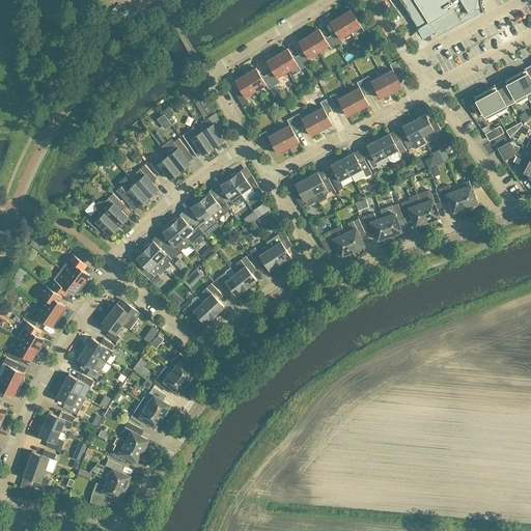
[(398,0),(403,7),(419,31),(428,25),(437,36),(483,12),(484,14),(483,11),(482,9),(482,8),(481,6),(481,4),(480,2),(480,1),(480,0),(398,0)]
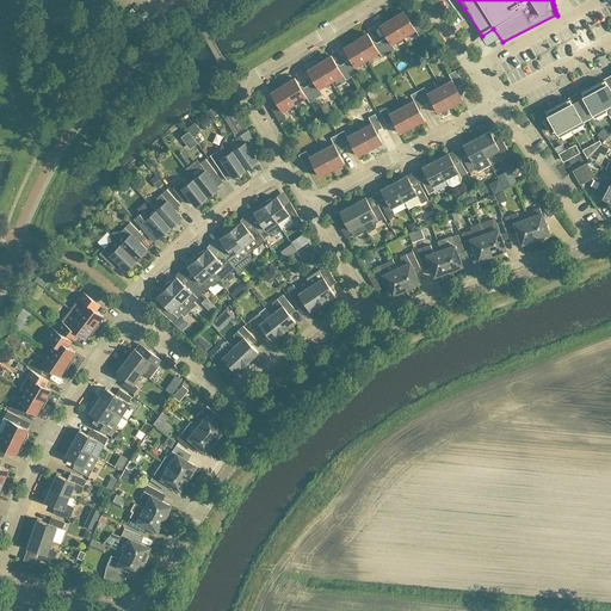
[(403,12),(392,19),(403,38),(414,31),(418,37),(426,31),(418,19),(411,23),(403,12)]
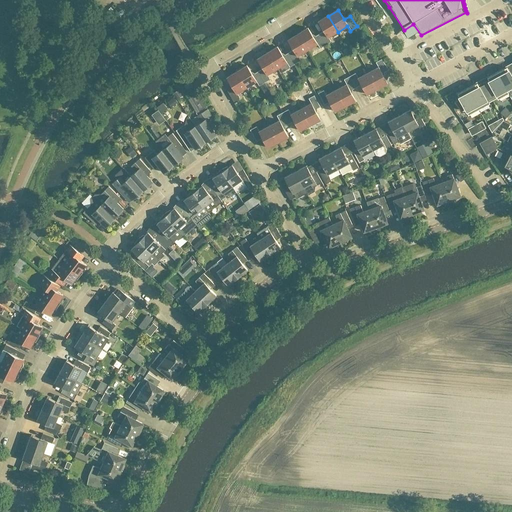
[(325,46),(331,43),(328,38),(338,32),(328,16),(318,22),(324,32),(318,35),(325,46)]
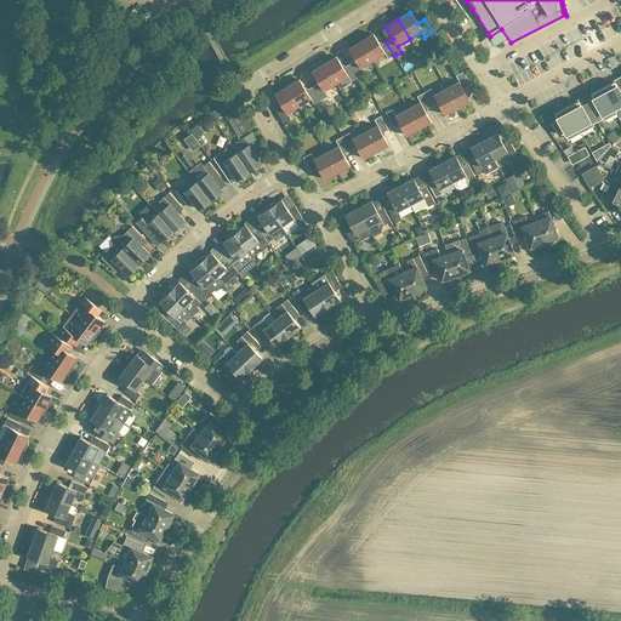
[(388,60),(394,56),(386,43),(380,46),(372,35),(360,43),(372,62),(385,55),(388,60)]
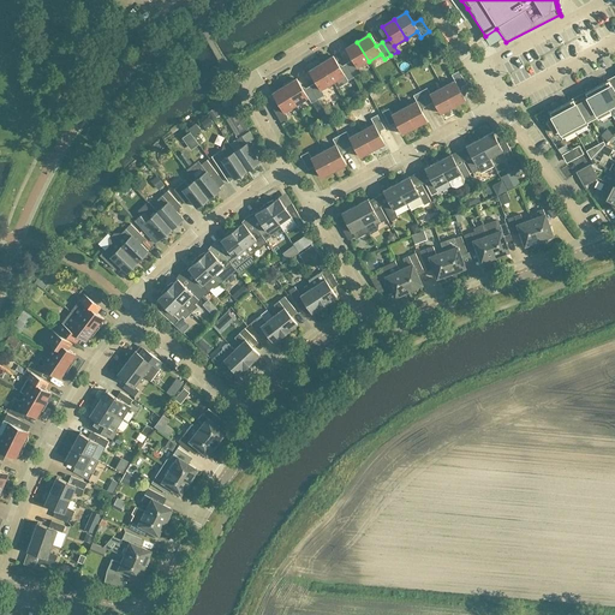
[(360,73),(357,69),(369,61),(357,42),(345,49),(352,60),(346,65),(354,78),(360,73)]
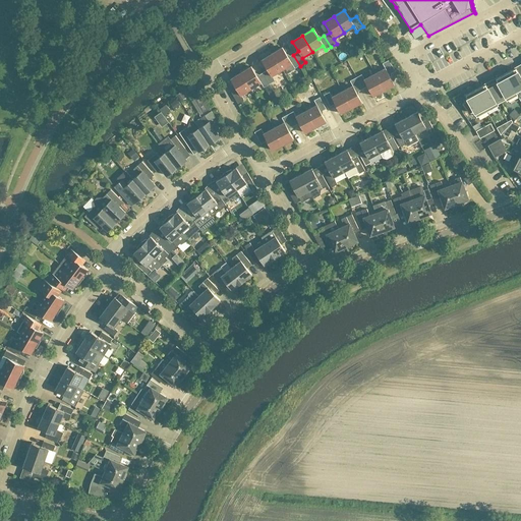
[(294,69),(300,66),(293,55),(288,58),(282,48),(272,55),(282,71),(292,65),(294,69)]
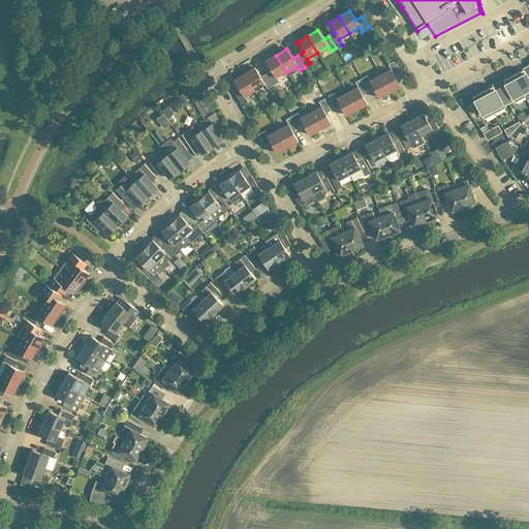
[(276,56),(266,62),(272,71),(266,75),(273,87),(279,83),(276,79),(286,72),(276,56)]
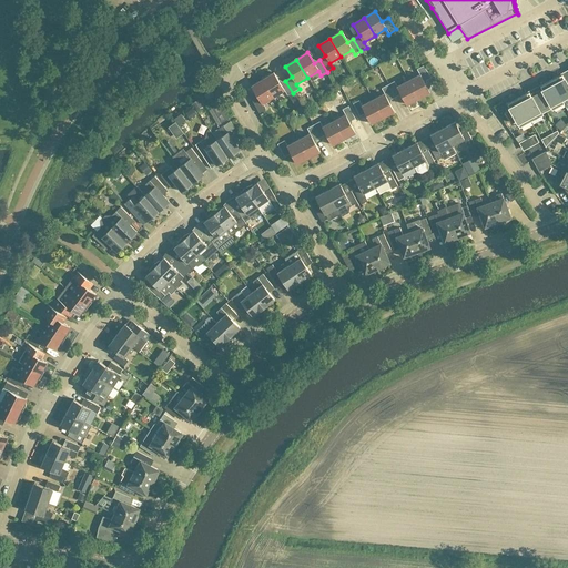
[(419,75),(408,81),(418,100),(429,93),(424,83),(432,79),(423,67),(416,70),(419,75)]
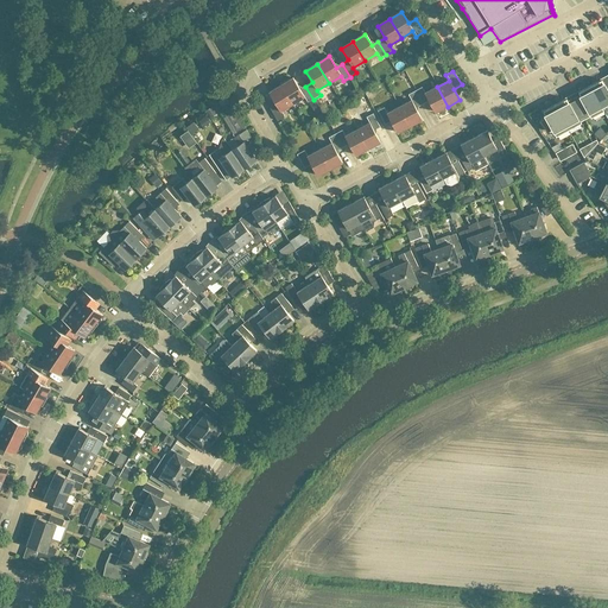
[(308,103),(314,100),(305,87),(299,90),(292,78),(280,86),(292,105),(304,97),(308,103)]
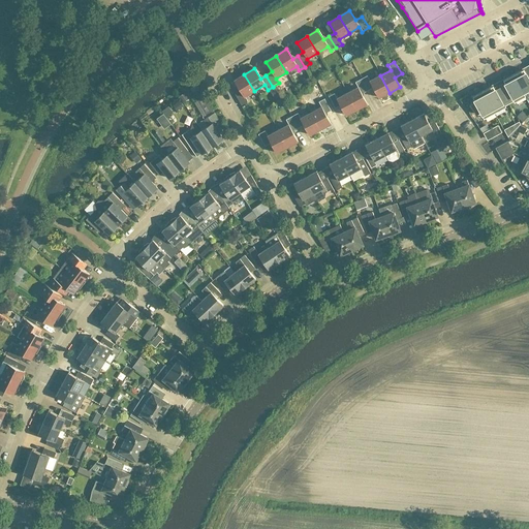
[(523,70),(514,75),(523,94),(528,90),(528,78),(528,80),(523,70)]
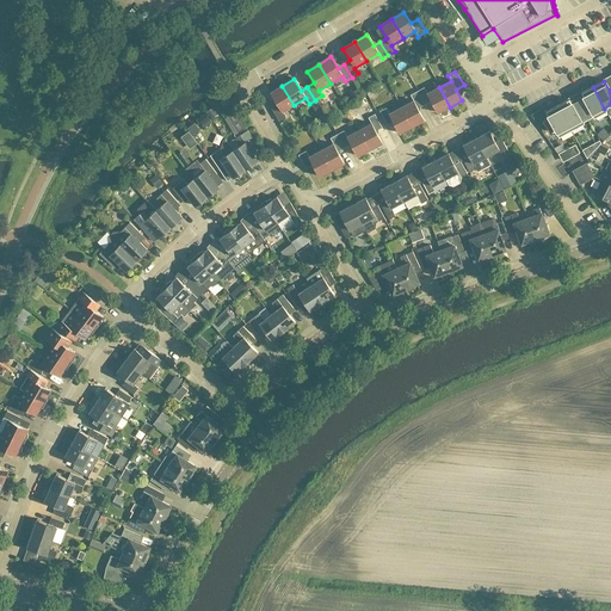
[(278,123),(285,118),(282,112),(294,105),(282,86),(270,93),(277,105),(271,109),(278,123)]
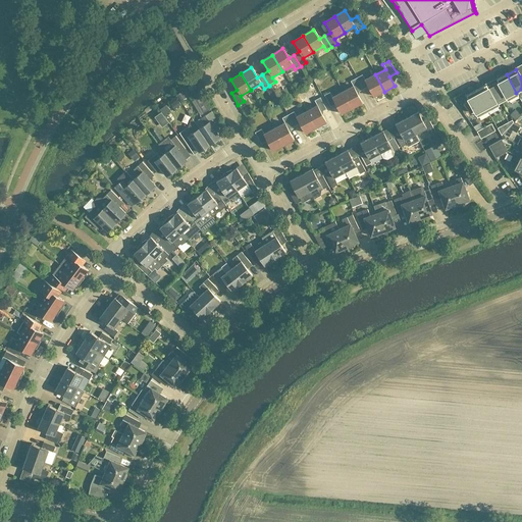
[(362,75),(356,79),(363,91),(368,88),(374,97),(384,92),(375,74),(365,81),(362,75)]
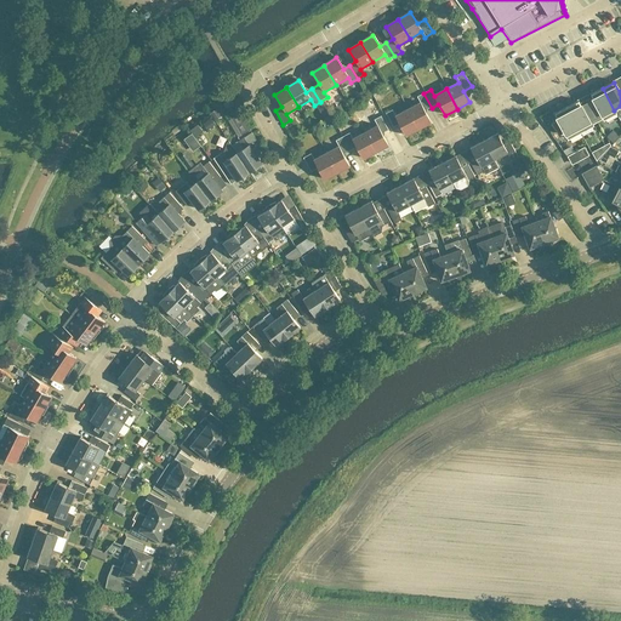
[(596,106),(590,109),(597,121),(603,119),(604,120),(616,114),(614,110),(603,89),(591,95),(596,106)]
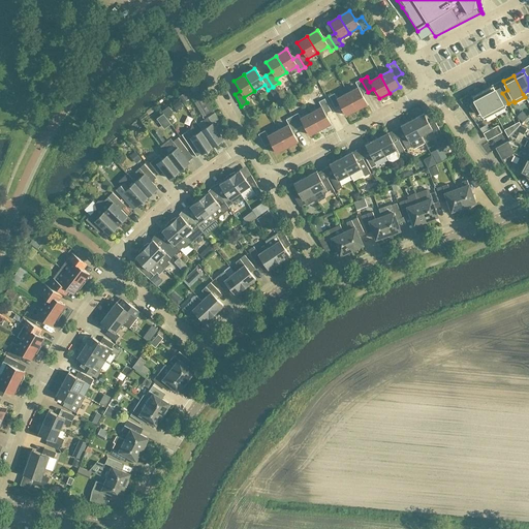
[(358,88),(347,94),(356,111),(367,105),(362,95),(368,92),(361,80),(355,83),(358,88)]
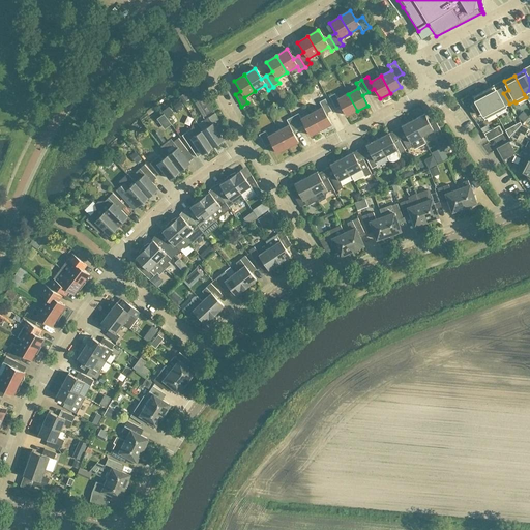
[(504,107),(509,104),(503,93),(498,95),(494,87),(483,92),(495,114),(505,109),(504,107)]
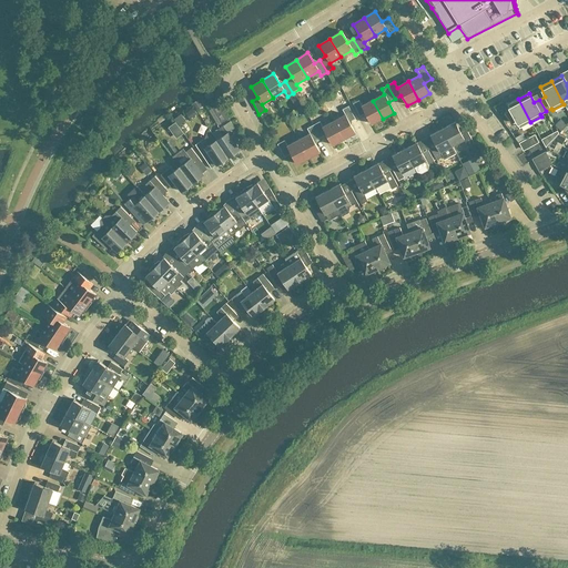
[(215,97),(209,101),(222,124),(229,120),(215,97)]
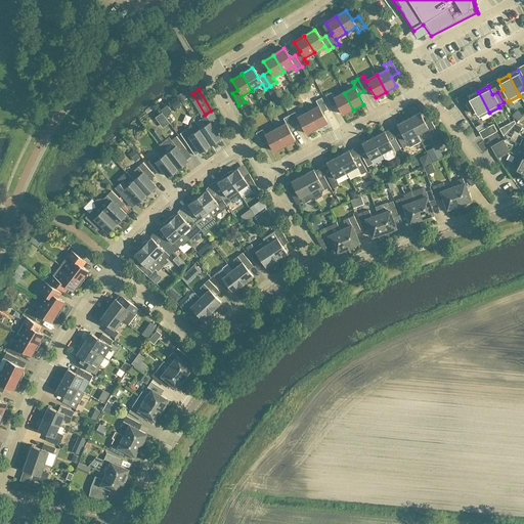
[(479,118),(489,113),(478,91),(468,96),(471,102),(465,105),(472,115),(476,113),(479,118)]
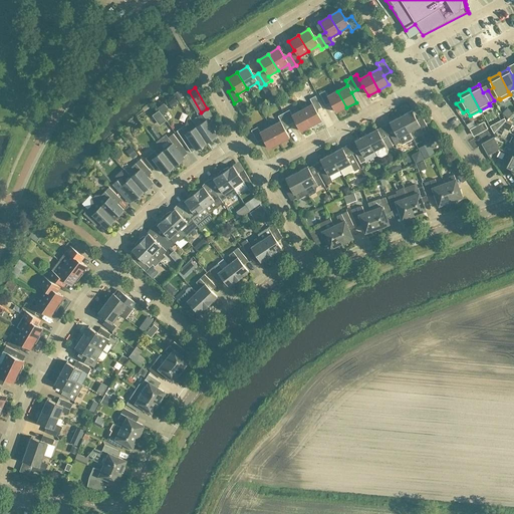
[(346,107),(337,91),(327,96),(324,91),(319,94),(325,106),(330,103),(336,113),(346,107)]
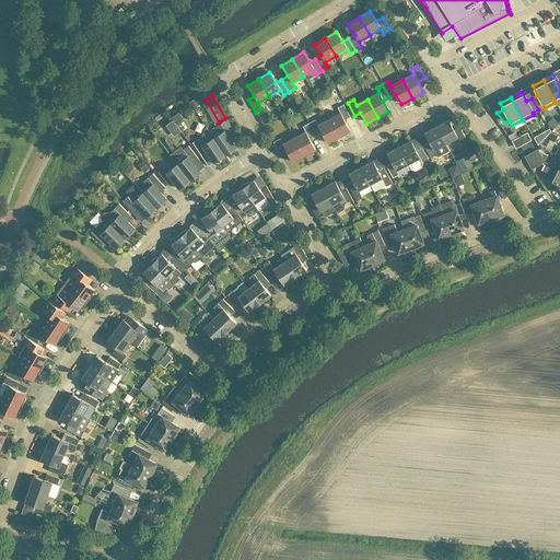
[(340,114),(329,120),(339,138),(350,132),(345,121),(350,118),(343,105),(337,108),(340,114)]
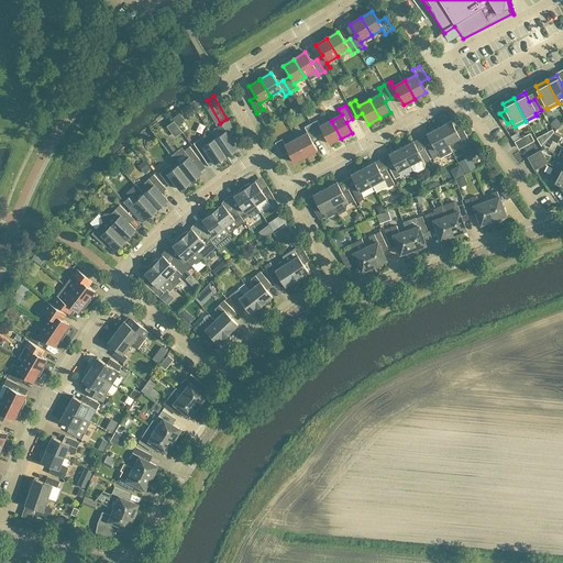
[(214,140),(225,157),(231,154),(235,155),(235,150),(236,150),(230,140),(236,135),(228,121),(216,129),(220,135),(214,140)]
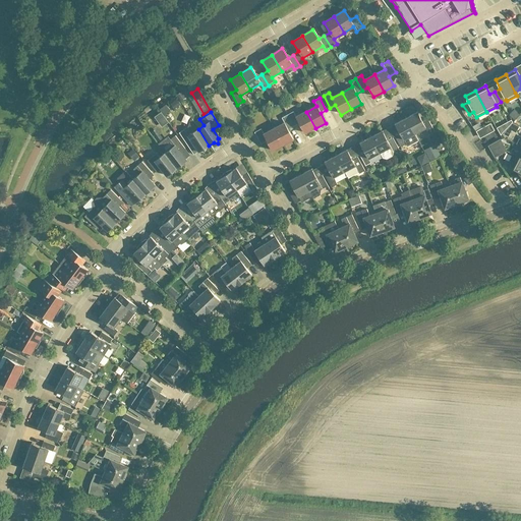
[(293,112),(287,115),(293,127),(299,124),(304,134),(315,128),(306,112),(296,117),(293,112)]
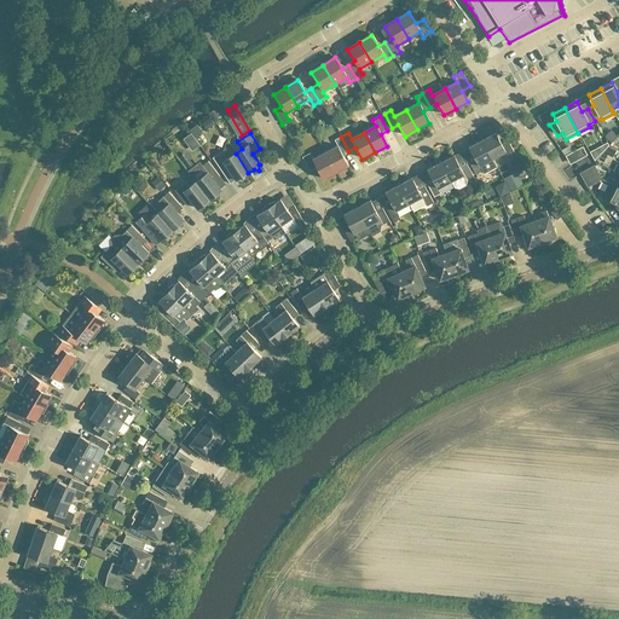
[(505,154),(509,161),(515,157),(508,142),(502,145),(495,134),(482,142),(492,160),(505,154)]
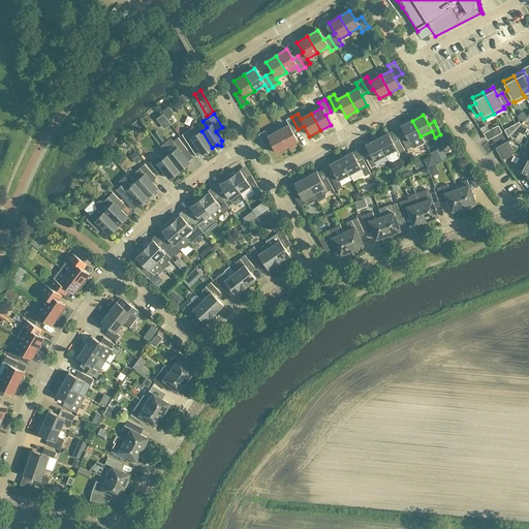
[(288,125),(278,131),(287,148),(298,143),(292,132),(298,129),(291,117),(285,120),(288,125)]
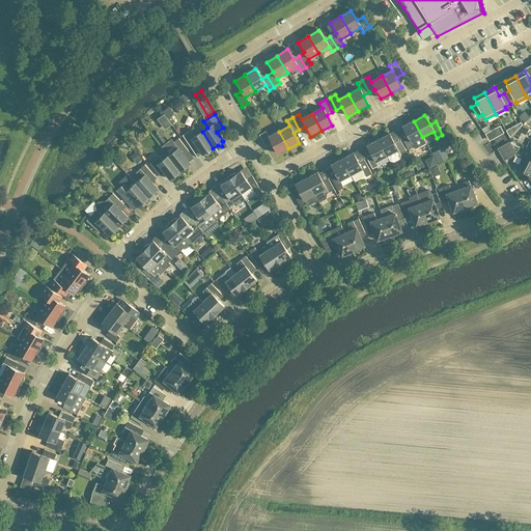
[(422,137),(414,121),(402,128),(408,137),(402,140),(408,150),(414,147),(415,149),(425,143),(422,137)]
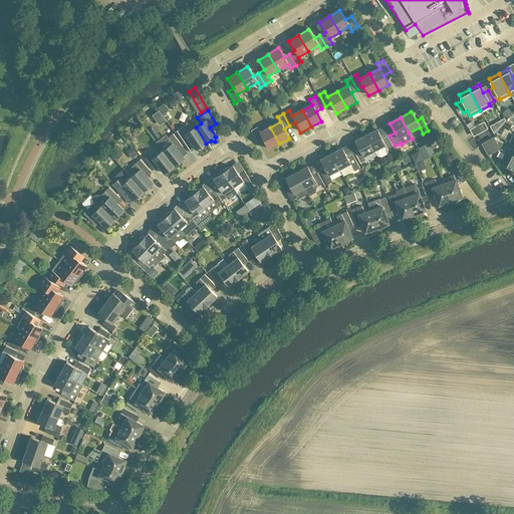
[(197,150),(201,151),(202,147),(206,144),(196,127),(190,118),(187,119),(186,125),(177,132),(185,145),(190,141),(196,151),(197,150)]
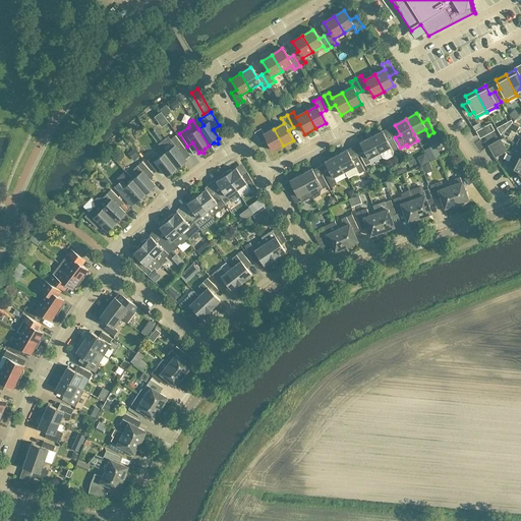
[(493,131),(489,125),(477,132),(480,138),(493,131)]
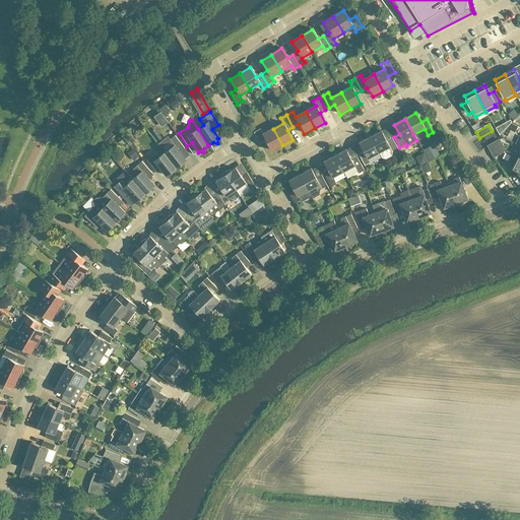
[(282,145),(273,129),(263,134),(260,129),(254,133),(260,144),(266,141),(271,151),(282,145)]
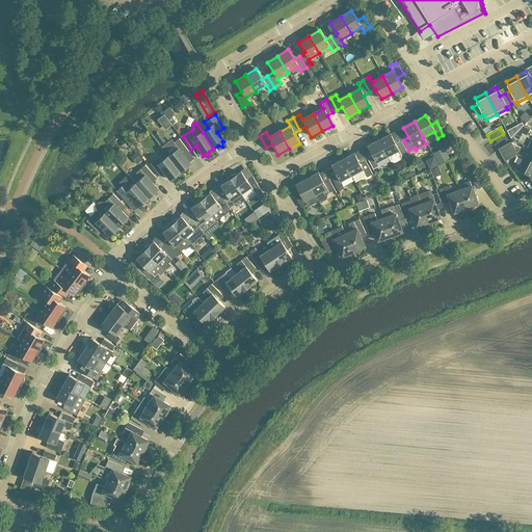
[(390,134),(378,140),(388,157),(391,162),(395,163),(400,160),(401,156),(401,155),(406,152),(400,141),(395,144),(390,134)]
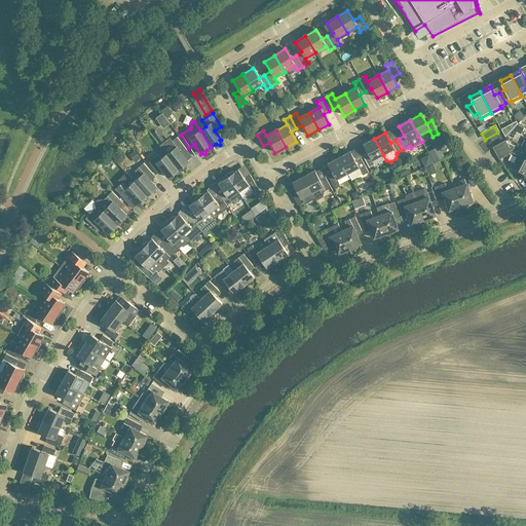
[(165,142),(160,147),(166,155),(178,171),(182,167),(186,167),(187,163),(188,162),(187,161),(181,154),(186,150),(177,138),(167,145),(165,142)]
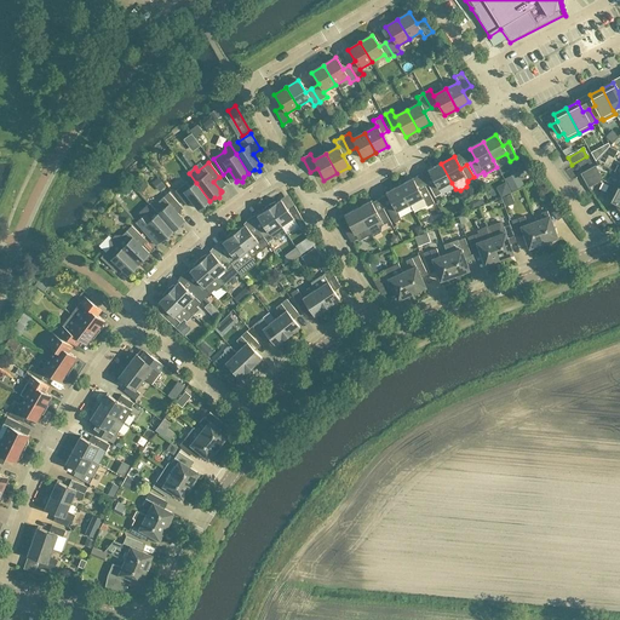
[(452,183),(441,164),(429,171),(434,182),(428,185),(435,199),(441,195),(438,190),(452,183)]
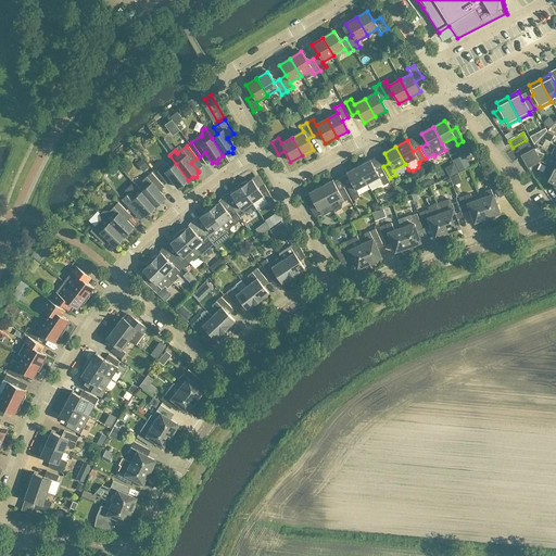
[(533,151),(521,156),(525,163),(536,156),(533,151)]
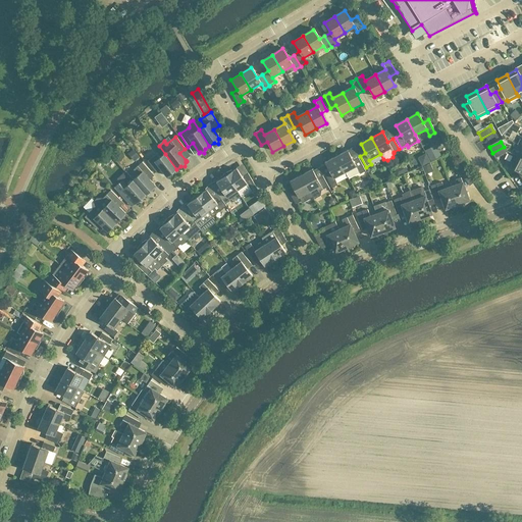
[(437,143),(425,148),(429,158),(440,153),(437,143)]
